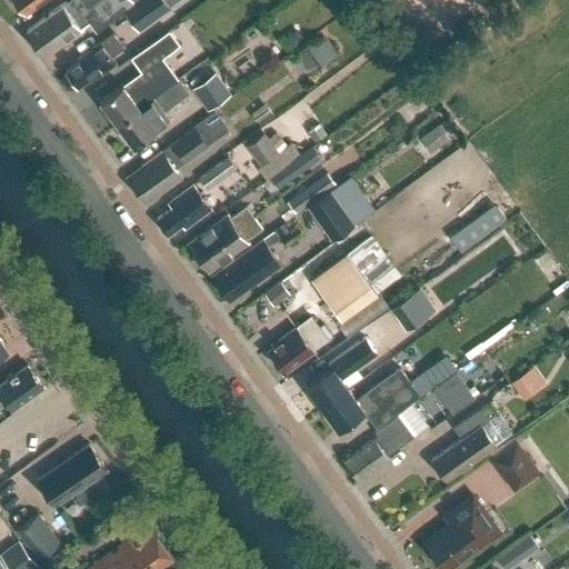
[(13,0),(12,1),(19,9),(22,7),(26,11),(40,0),(13,0)]
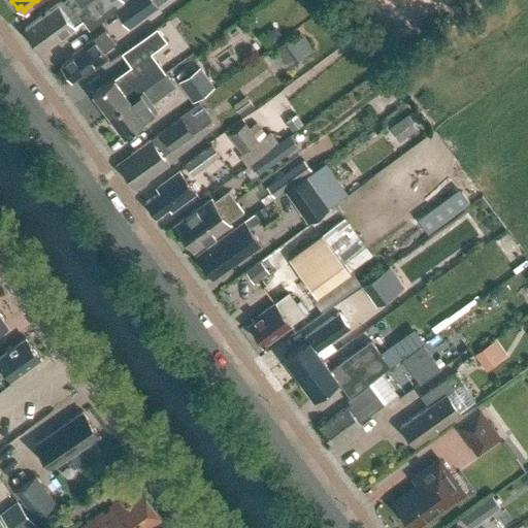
[(64,0),(24,29),(39,50),(55,38),(59,38),(74,27),(70,22),(78,15),(88,29),(114,10),(128,0),(64,0)]
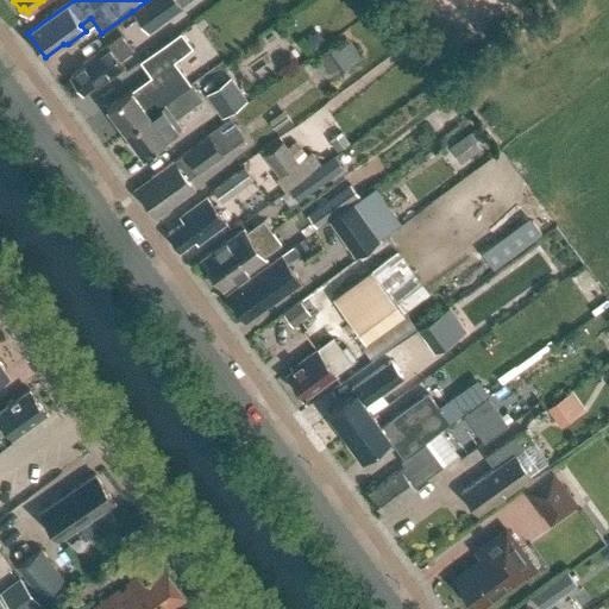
[(175,0),(149,0),(132,12),(146,32),(181,7),(175,0)]
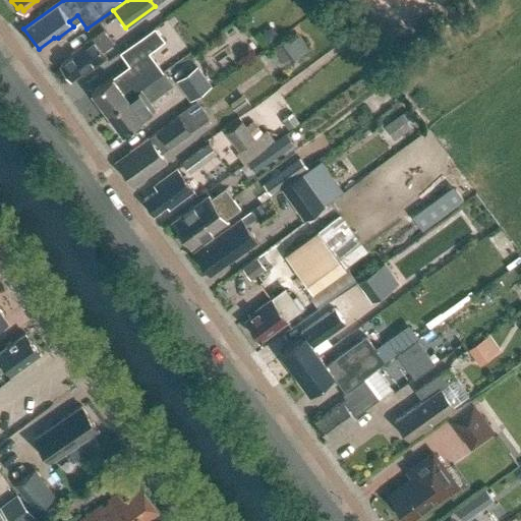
[(490,13),(499,6),(494,0),(488,0),(483,4),(490,13)]
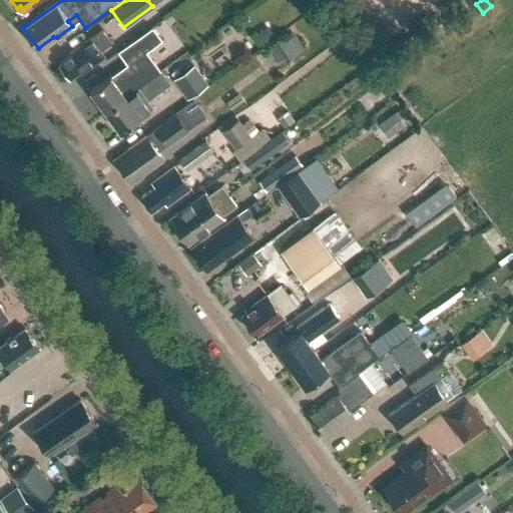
[(488,0),(498,12),(509,3),(506,0),(488,0)]
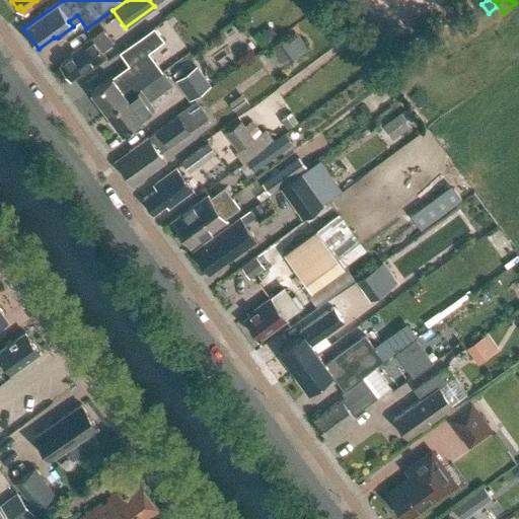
[(121,89),(155,65),(146,53),(148,52),(163,41),(153,27),(137,40),(120,53),(128,65),(112,77),(121,89)]
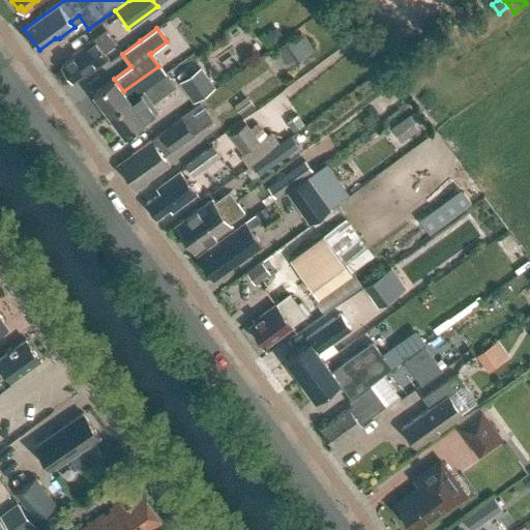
[(115,45),(106,30),(72,54),(75,57),(61,66),(71,81),(92,66),(94,68),(108,58),(104,53),(115,45)]
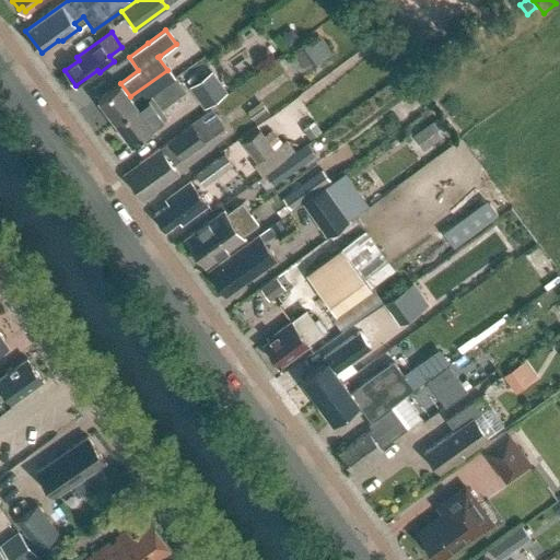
[(311,41),(293,54),(305,71),(324,59),(311,41)]
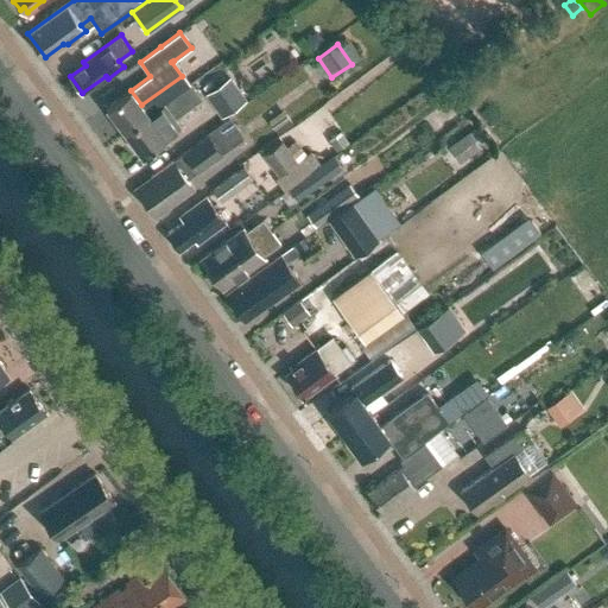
[(106,108),(124,132),(189,86),(182,76),(141,105),(131,90),(106,108)]
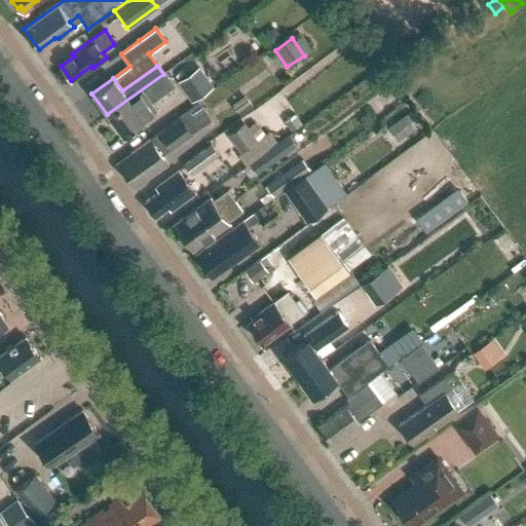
[(178,81),(192,102),(214,86),(199,67),(178,81)]
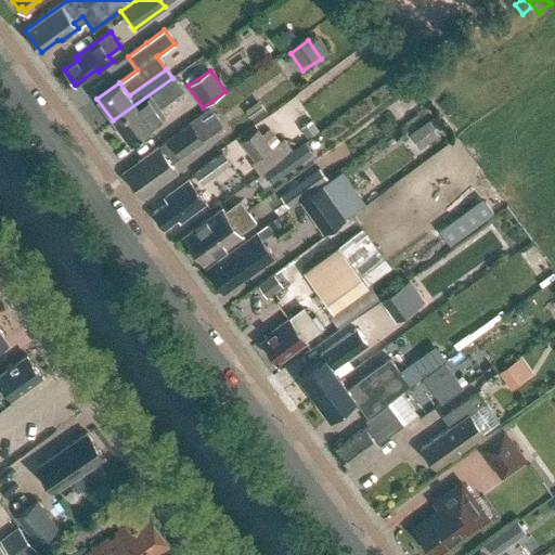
[(183,90),(173,77),(172,78),(113,120),(129,143),(165,117),(158,107),(183,90)]
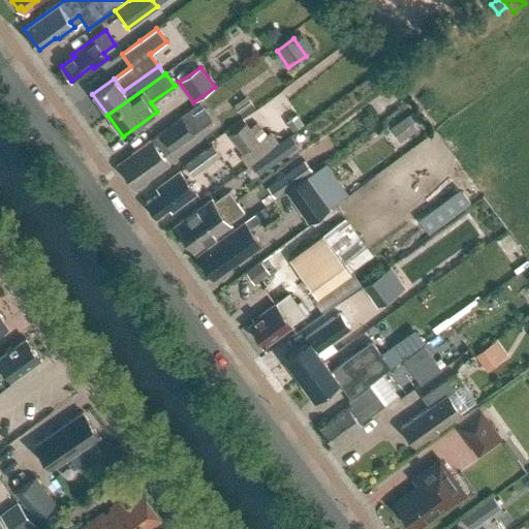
[(237,109),(243,117),(255,109),(249,99),(237,109)]
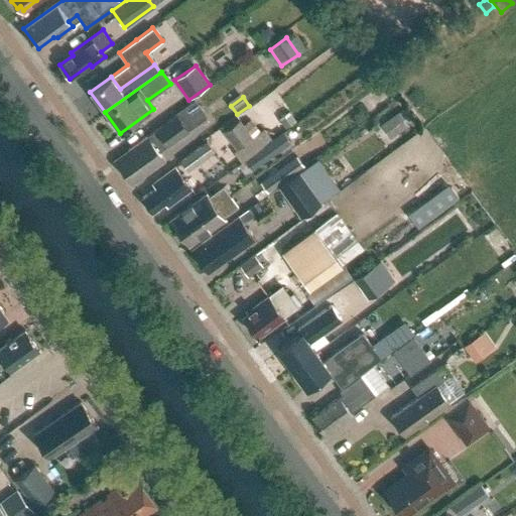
[(390,138),(408,126),(399,112),(381,124),(390,138)]
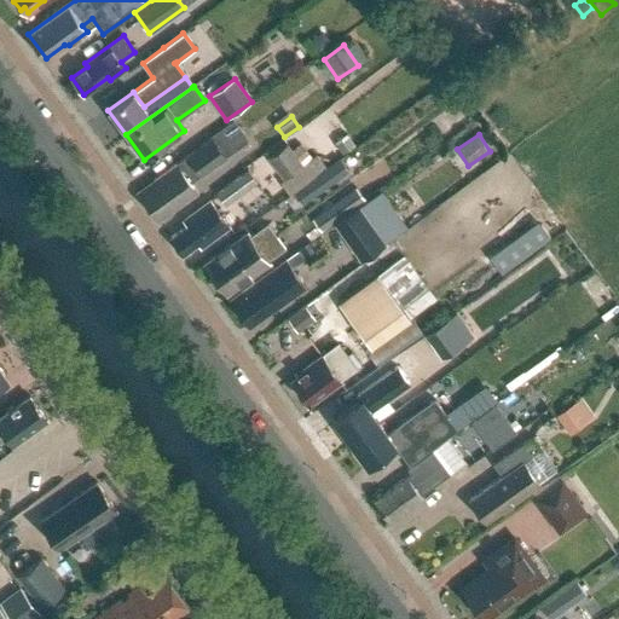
[(200,174),(201,175),(225,157),(212,139),(154,181),(157,187),(142,198),(154,217),(161,212),(163,215),(196,192),(189,183),(200,174)]
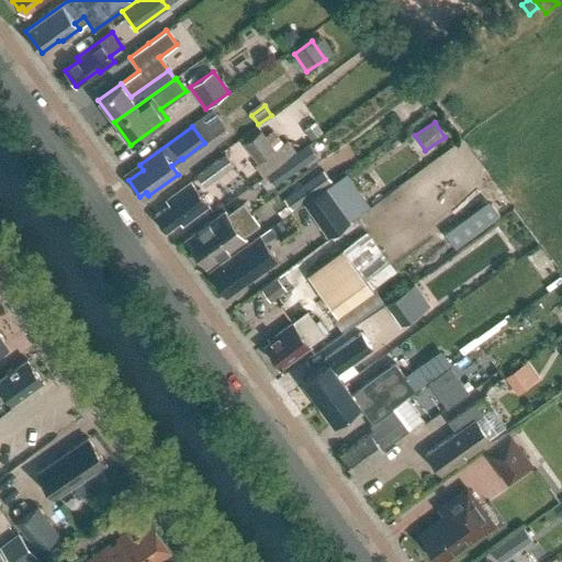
[(261,131),(244,144),(257,163),(279,147),(287,158),(295,152),(288,141),(283,144),(273,130),(266,136),(261,131)]
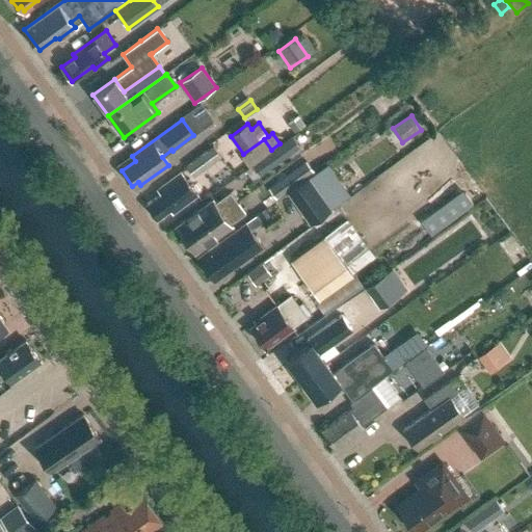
[(282,143),(251,165),(259,176),(290,154),(282,143)]
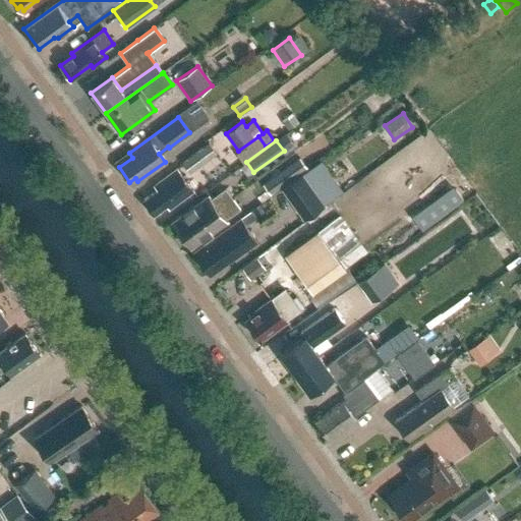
[(209,142),(182,162),(189,172),(216,153),(209,142)]
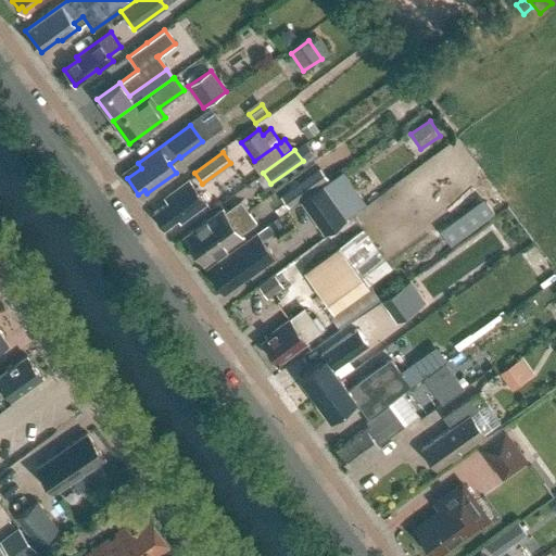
[(319,167),(280,197),(289,209),(328,179),(319,167)]
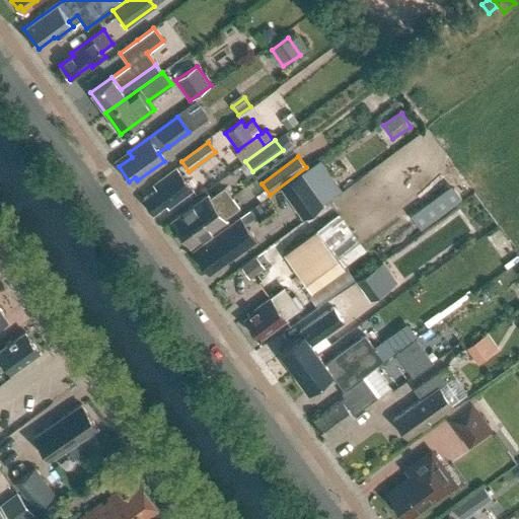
[(281,188),(302,218),(323,203),(341,190),(319,159),(281,188)]
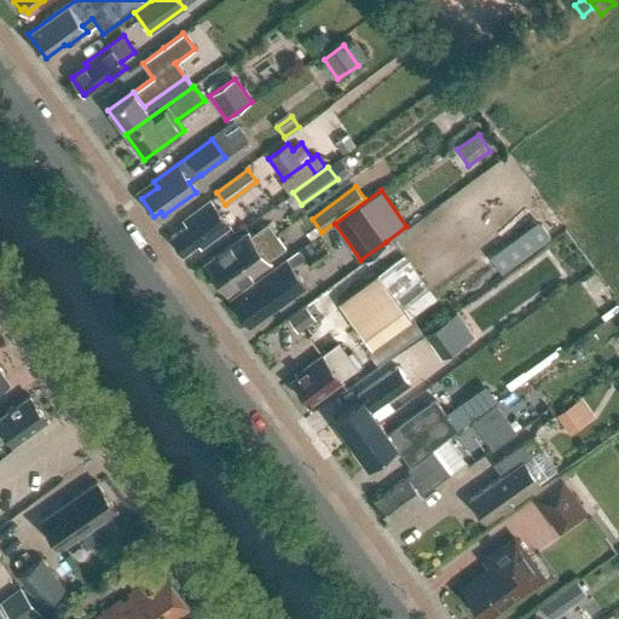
[(230,229),(221,217),(225,214),(220,208),(217,210),(210,202),(183,221),(186,226),(171,237),(183,254),(197,244),(201,249),(230,229)]
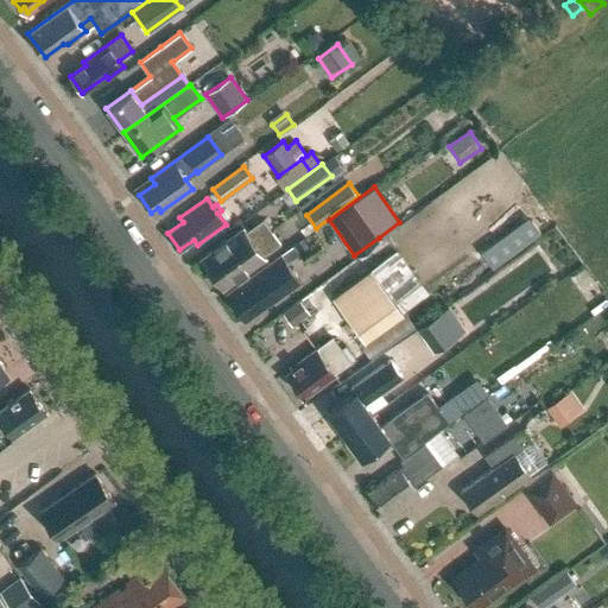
[(211,274),(270,233),(261,221),(246,232),(242,228),(201,259),(211,274)]
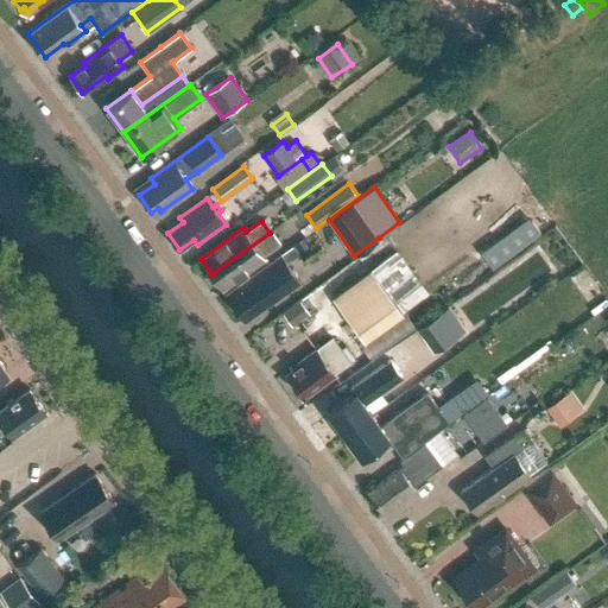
[(223,290),(265,258),(264,255),(279,244),(270,233),(211,274),(223,290)]
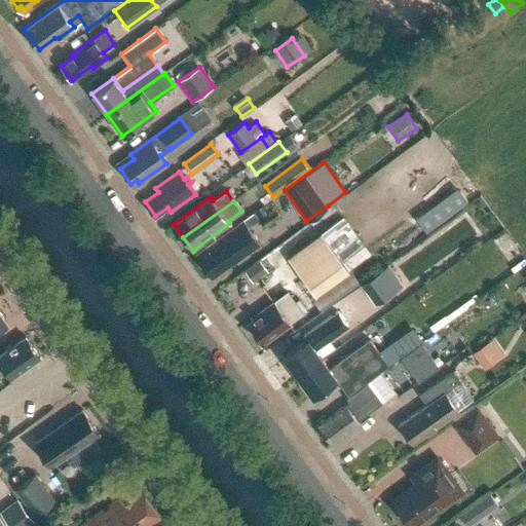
[(380,221),(389,233),(400,225),(387,209),(373,220),(376,224),(380,221)]
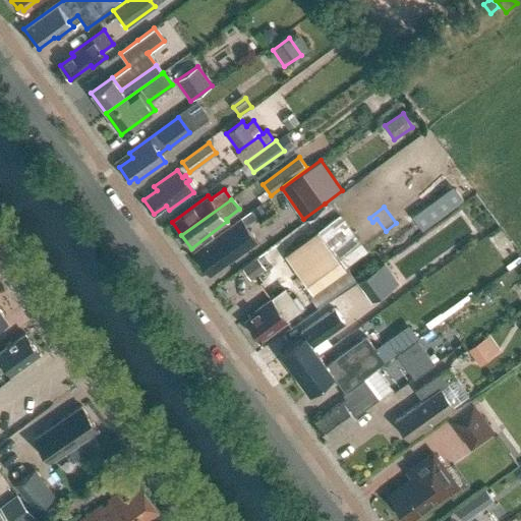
[(254,218),(250,213),(194,252),(210,274),(256,241),(244,225),(254,218)]
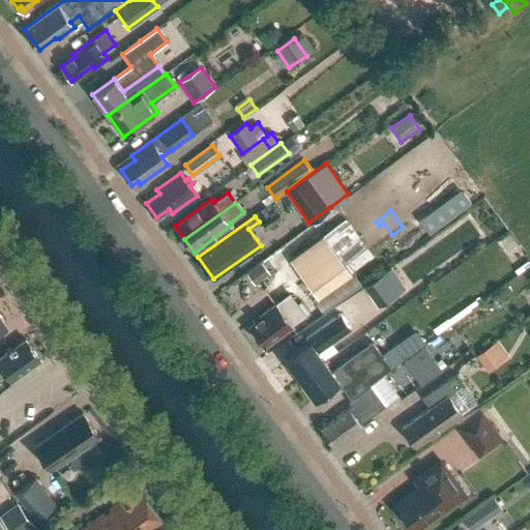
[(345,219),(290,260),(317,297),(319,296),(352,271),(373,257),(345,219)]
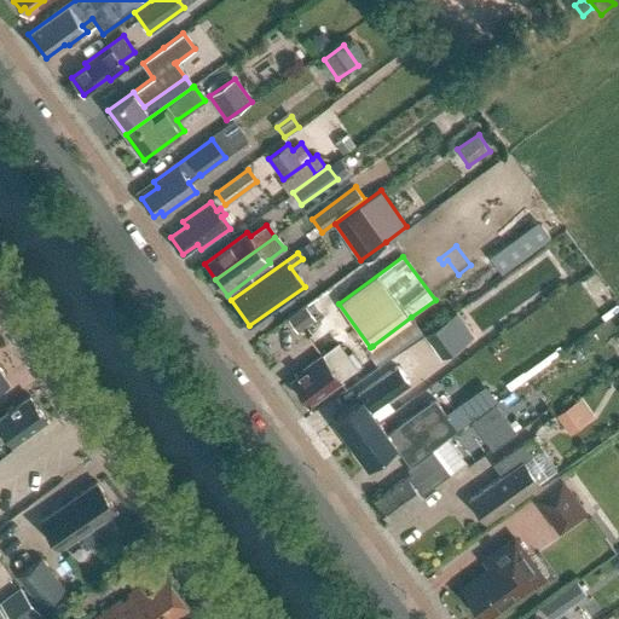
[(440,288),(450,281),(435,261),(426,268),(440,288)]
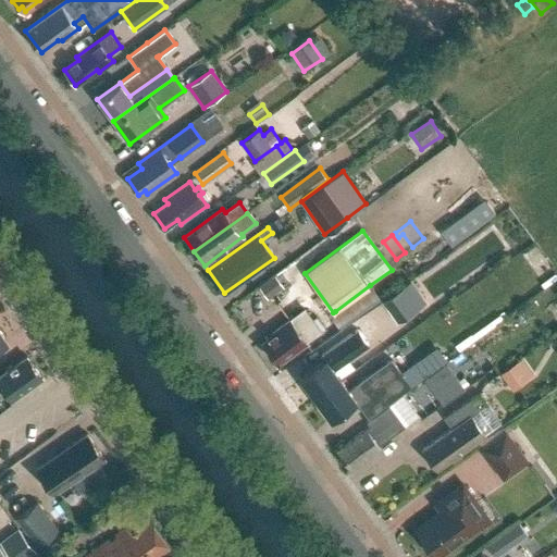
[(265,283),(274,295),(283,288),(274,276),(265,283)]
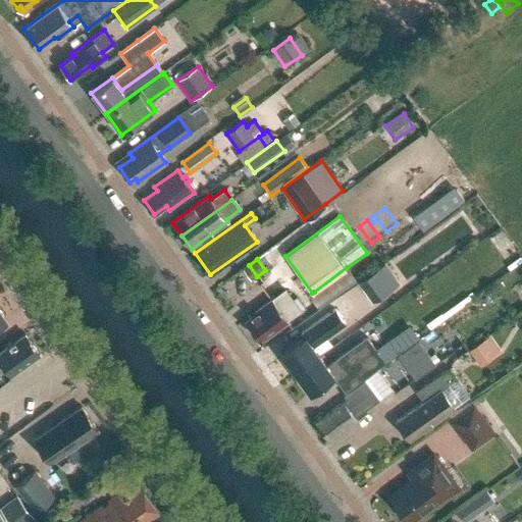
[(359,281),(372,301),(400,281),(385,262),(359,281)]
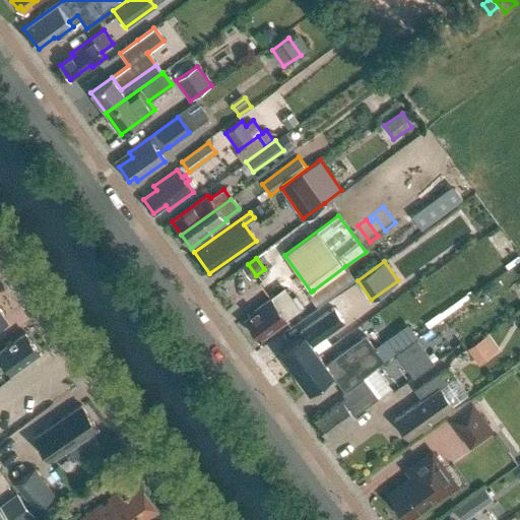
[(355,279),(345,266),(313,290),(315,294),(310,298),(317,308),(355,279)]
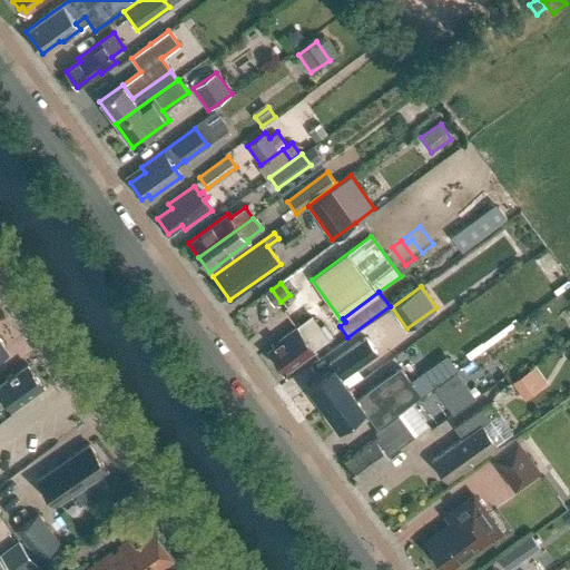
[(569,317),(569,296),(560,304),(569,317)]
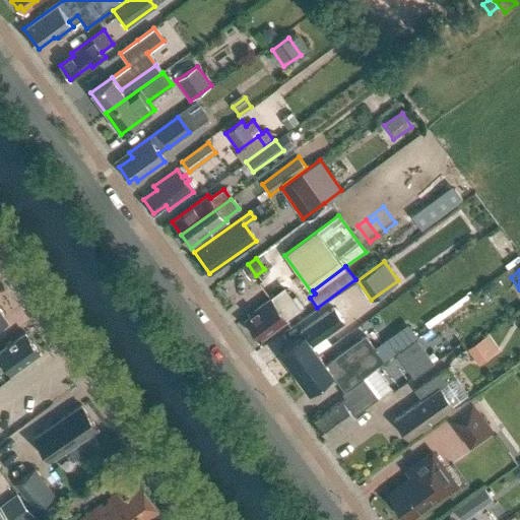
[(260,338),(286,319),(285,318),(298,308),(283,289),(271,299),(270,299),(255,310),(256,311),(246,319),(260,338)]
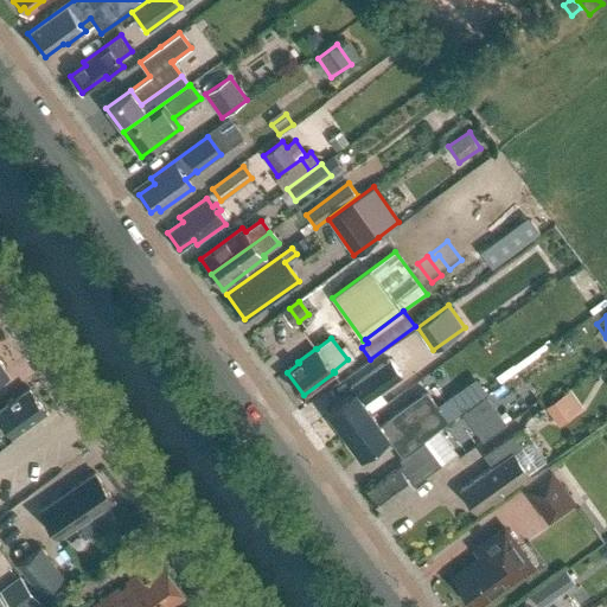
[(353,393),(327,413),(346,438),(375,417),(364,403),(402,376),(390,359),(350,388),(353,393)]
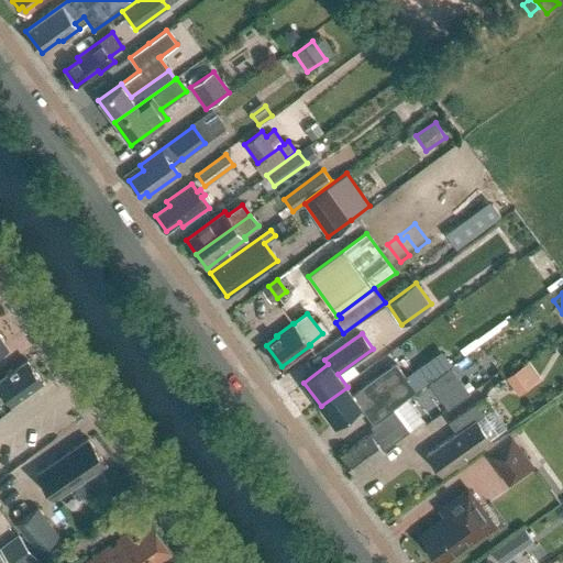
[(11,404),(43,382),(26,360),(0,379),(0,400),(6,396),(11,404)]
